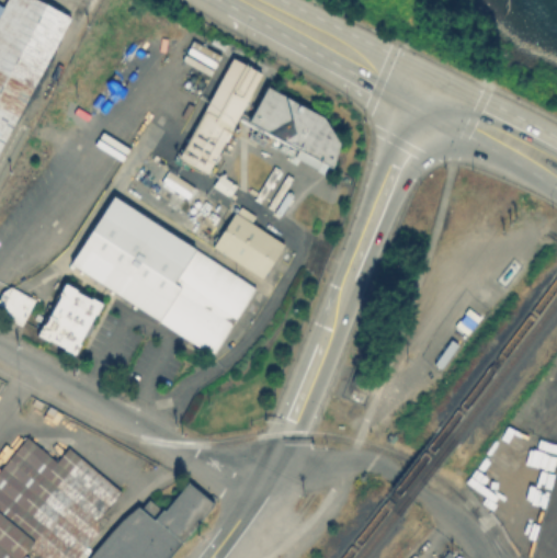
[(0,150),(0,20),(10,0),(37,0),(70,16),(0,150)]
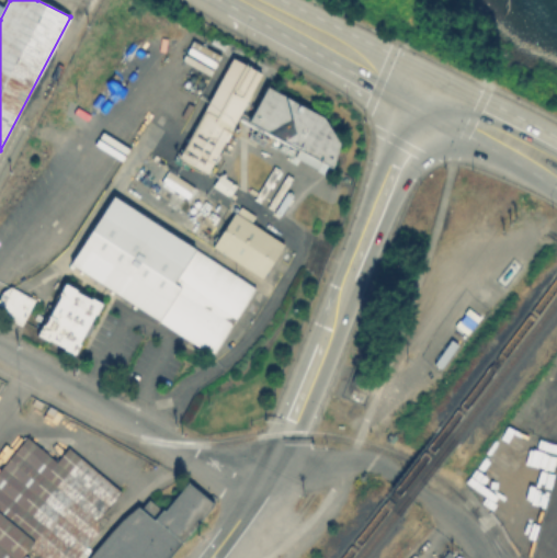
[(182,157),(235,59),(263,75),(211,172),(182,157)]
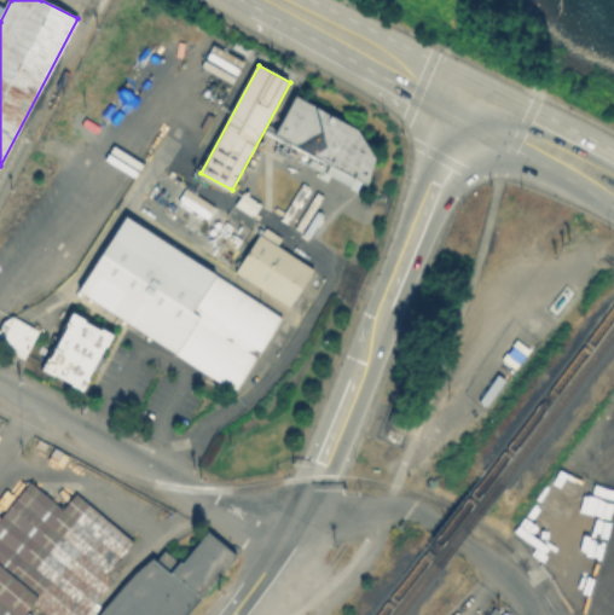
[(296,98),(360,129),(377,160),(369,186),(277,137),(296,98)]
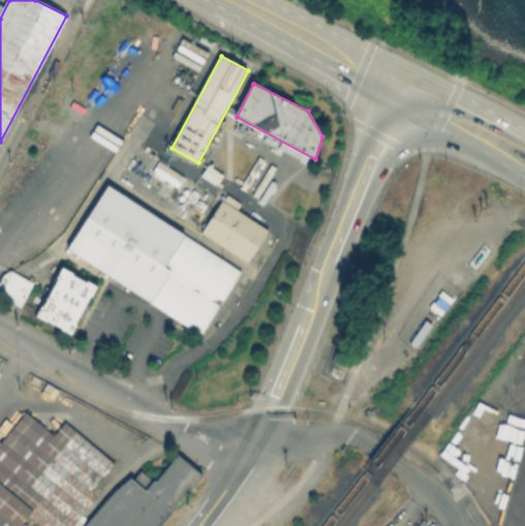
[(184,178),(179,186),(155,172),(160,162),(184,178)]
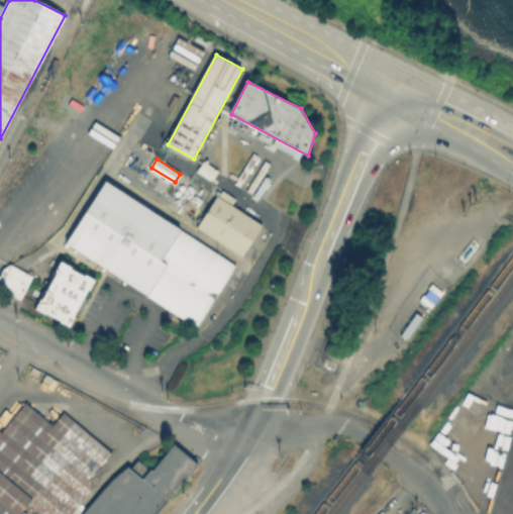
[(199,172),(205,163),(219,172),(213,182),(199,172)]
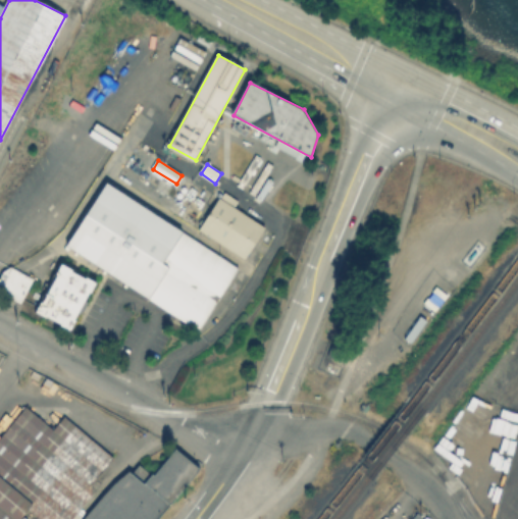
[(107,183),(238,270),(198,330),(67,243),(107,183)]
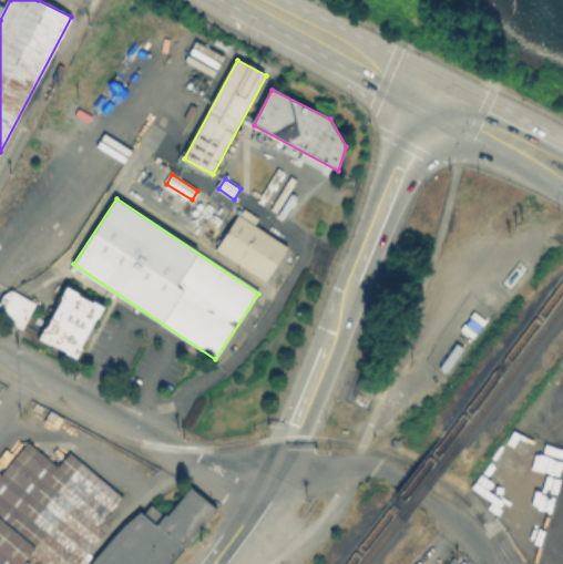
[(241,216),(288,247),(267,282),(218,249),(241,216)]
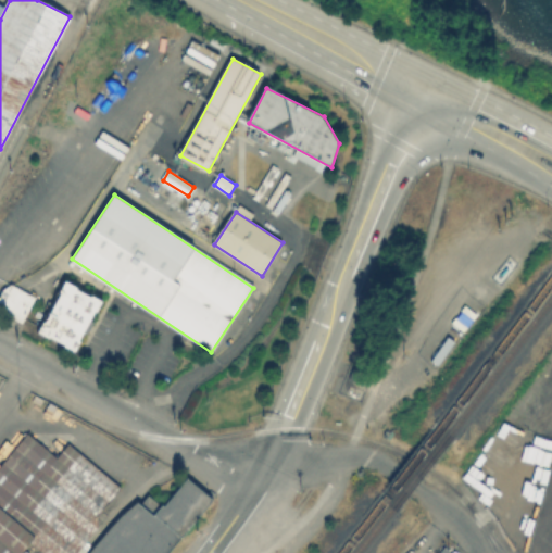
[(74,352),(42,334),(69,285),(101,302),(74,352)]
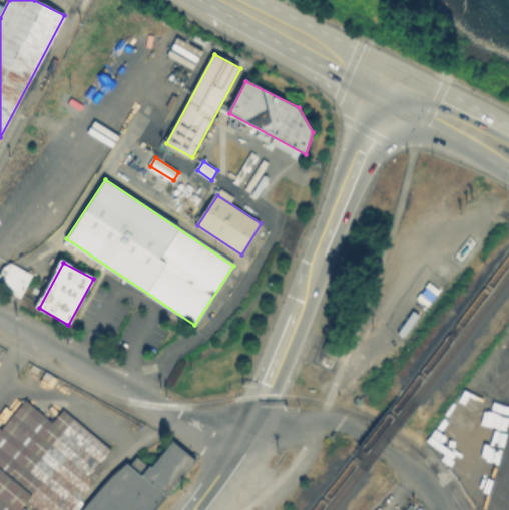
[(21,299),(0,288),(0,278),(6,267),(11,264),(33,275),(21,299)]
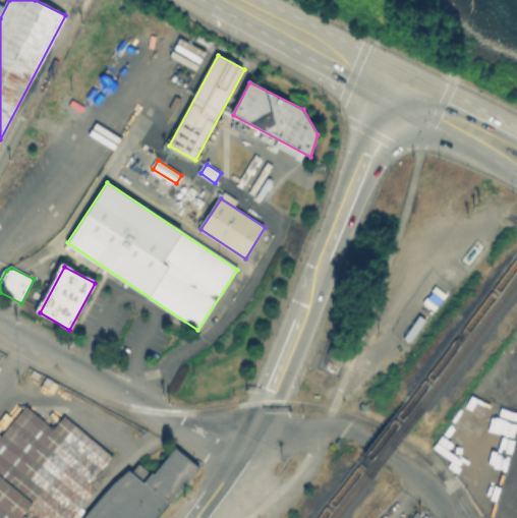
[(0,517),(0,423),(18,403),(49,428),(60,415),(114,458),(76,502),(84,509),(129,464),(146,476),(171,446),(200,470),(160,517),(26,517),(22,514),(19,517),(0,517)]
